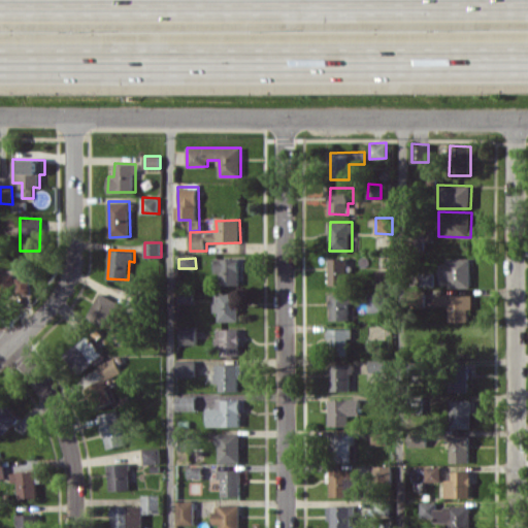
[(239,285),(240,258),(216,258),(216,273),(220,273),(219,285),(239,285)]
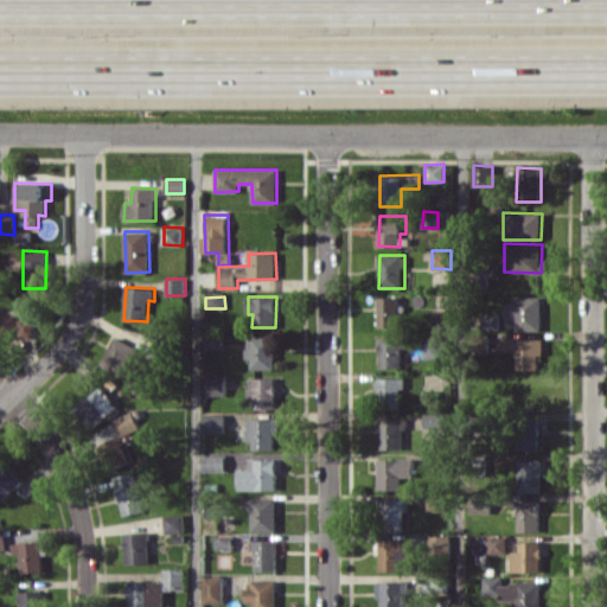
[(379,327),(401,327),(400,296),(379,296),(379,327)]
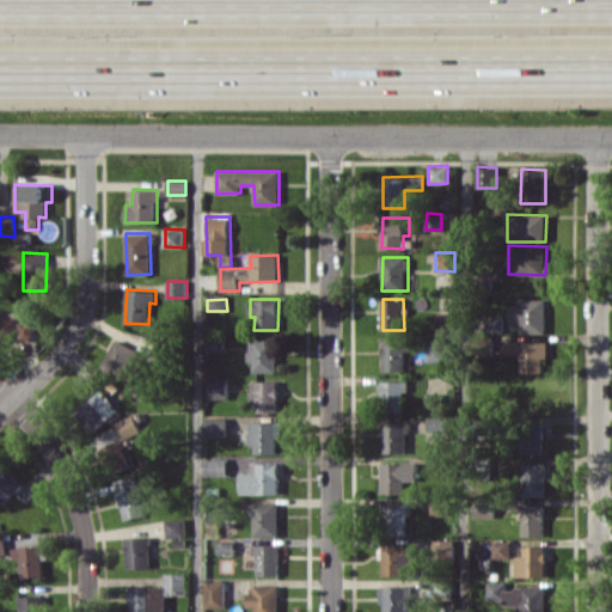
[(546,332),(546,299),(520,299),(520,306),(510,306),(510,332),(546,332)]
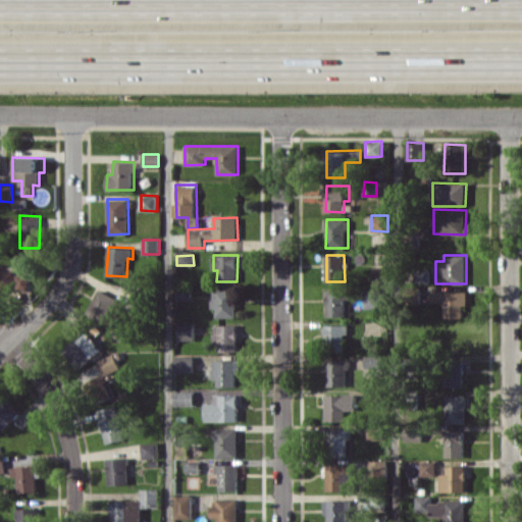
[(387,266),(373,266),(373,282),(387,282),(387,266)]
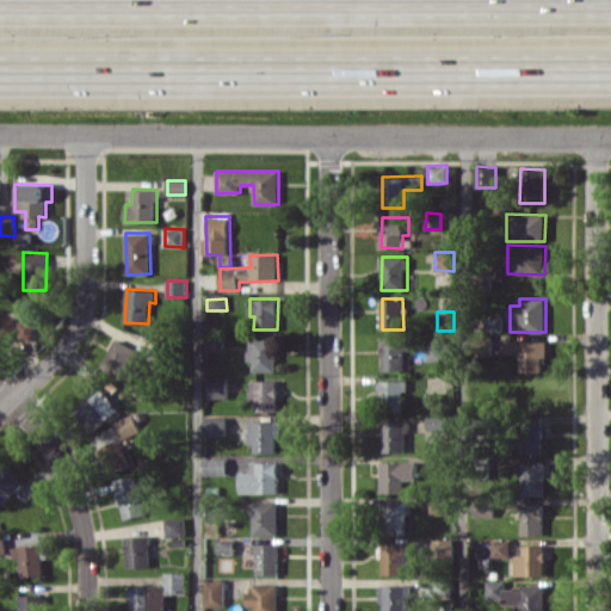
[(35,318),(0,318),(0,341),(35,340),(35,318)]
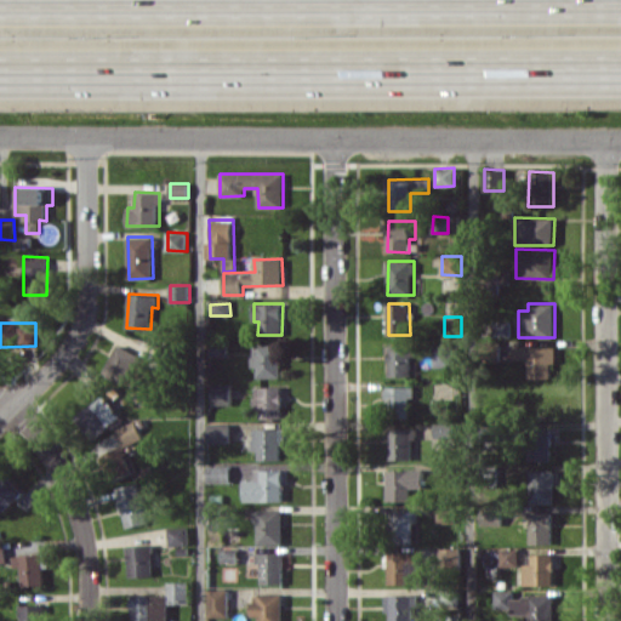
[(102,370),(123,383),(140,357),(119,343),(102,370)]
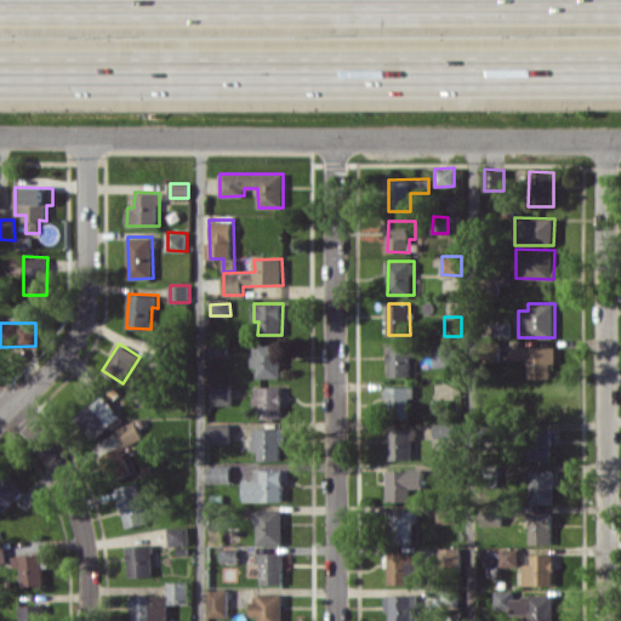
[(281,377),(280,343),(252,345),(252,369),(257,368),(257,377),(281,377)]
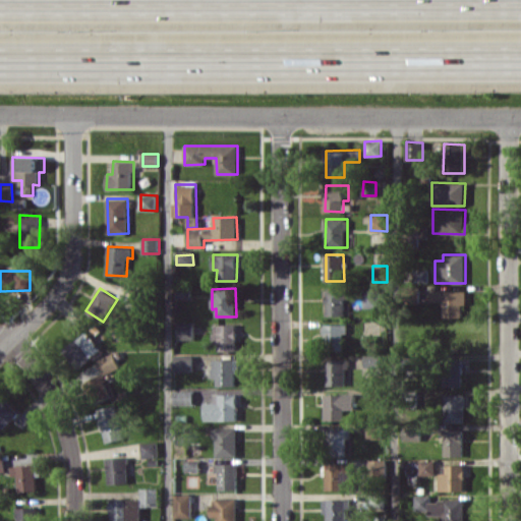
[(327,315),(345,315),(345,297),(347,297),(347,289),(326,289),(327,315)]
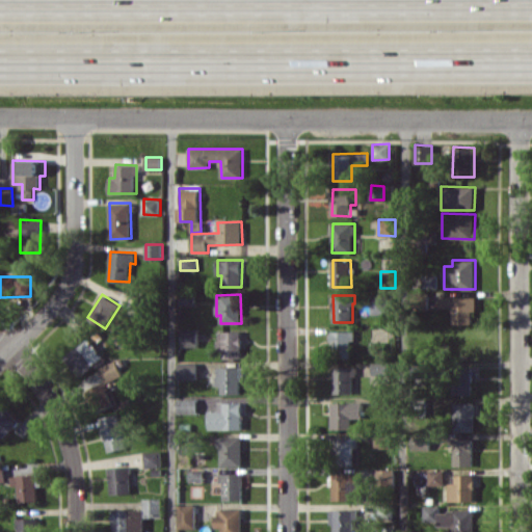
[(453,324),(472,323),(472,311),(477,311),(476,296),(441,297),(441,308),(453,308),(453,324)]
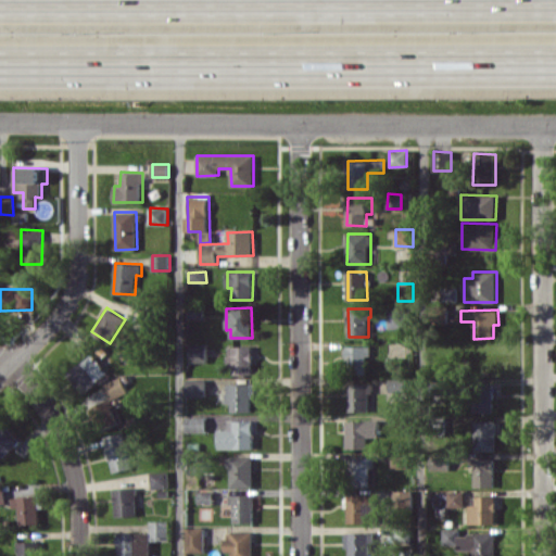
[(207,363),(207,344),(190,344),(190,362),(207,363)]
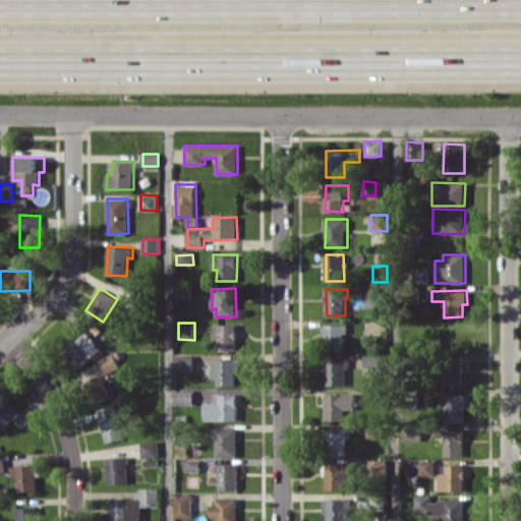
[(237,349),(237,324),(214,325),(214,342),(218,342),(219,350),(237,349)]
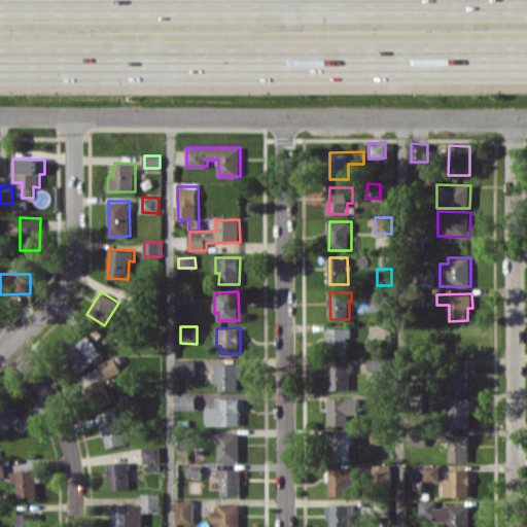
[(351,328),(329,327),(329,354),(348,354),(348,337),(351,337),(351,328)]
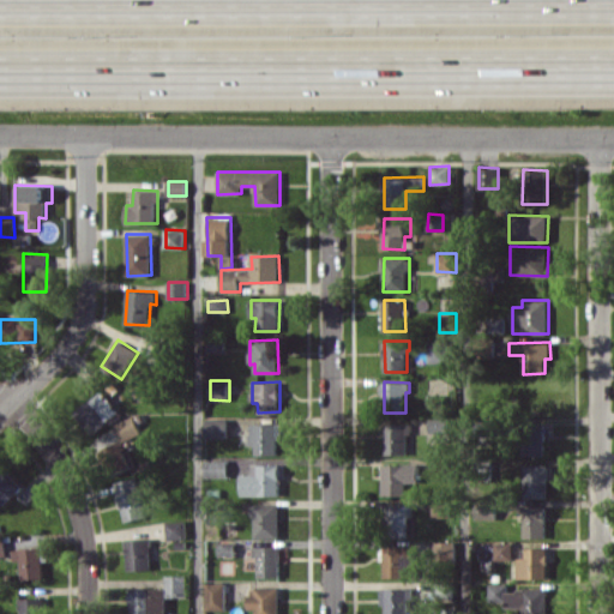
[(92,434),(120,410),(102,389),(74,414),(92,434)]
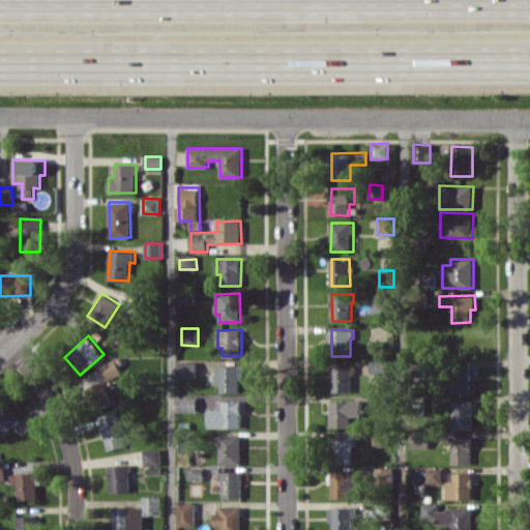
[(123,374),(117,360),(81,377),(91,399),(115,387),(111,380),(123,374)]
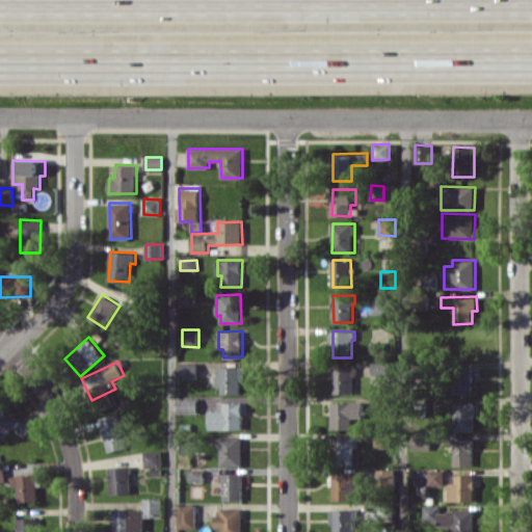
[(179,363),(179,379),(198,379),(197,363),(179,363)]
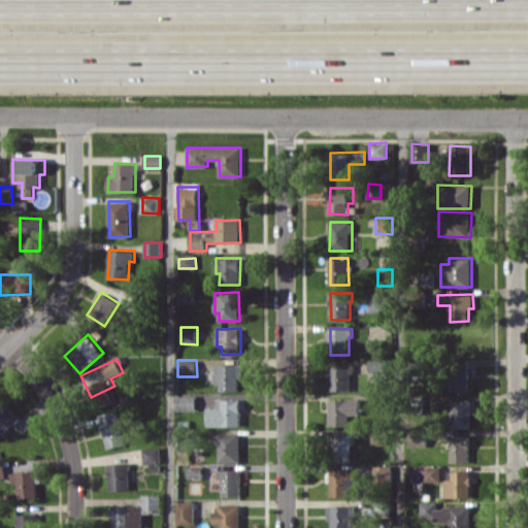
[(369,371),(385,372),(386,360),(369,360),(369,371)]
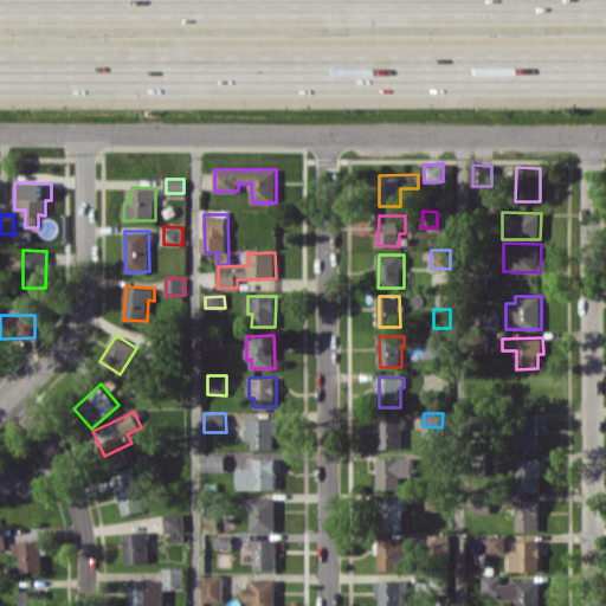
[(274,418),(246,418),(246,439),(252,439),(252,449),(275,447),(274,418)]
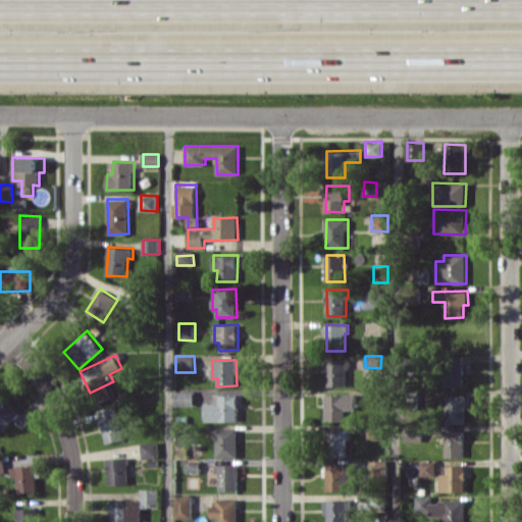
[(350,360),(327,360),(328,386),(346,385),(346,368),(350,368),(350,360)]
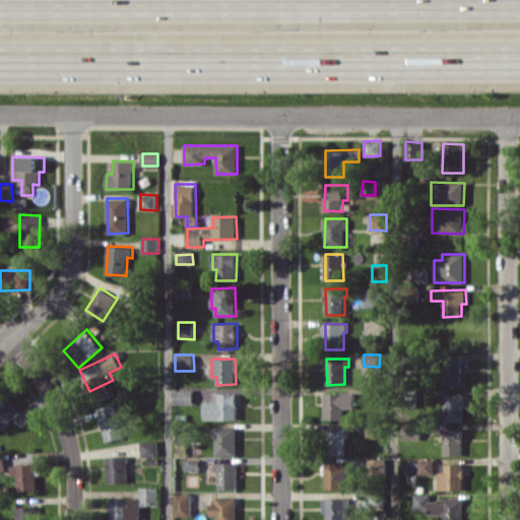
[(461,359),(443,359),(443,386),(462,386),(461,359)]
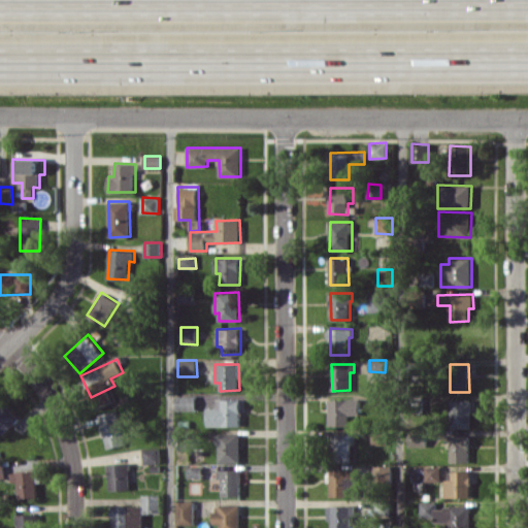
[(196,410),(196,396),(177,396),(177,410),(196,410)]
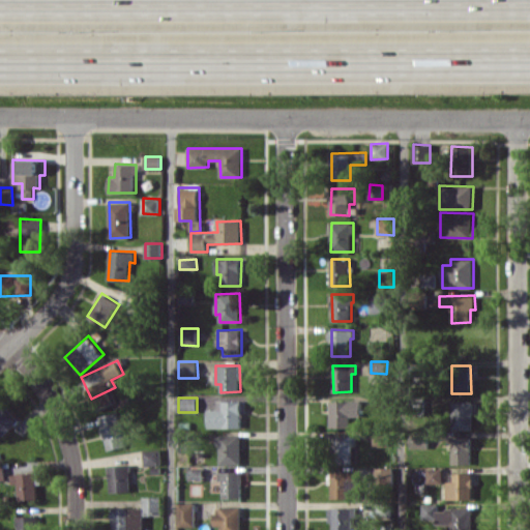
[(241,428),(241,401),(217,401),(217,409),(208,409),(208,428),(241,428)]
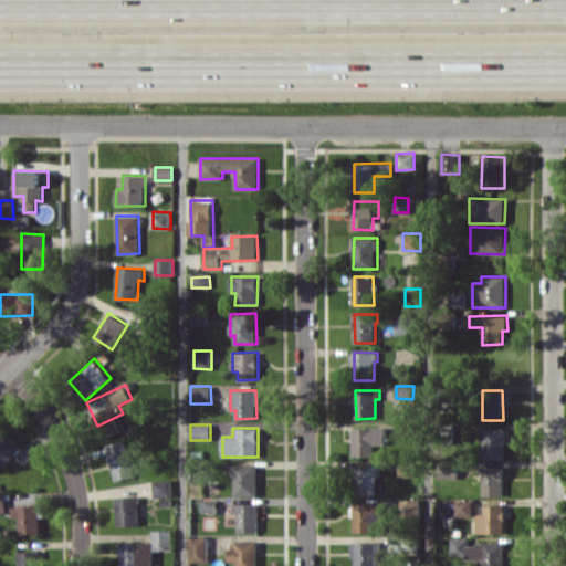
[(386,428),(353,428),(353,457),(375,457),(375,444),(386,444),(386,428)]
